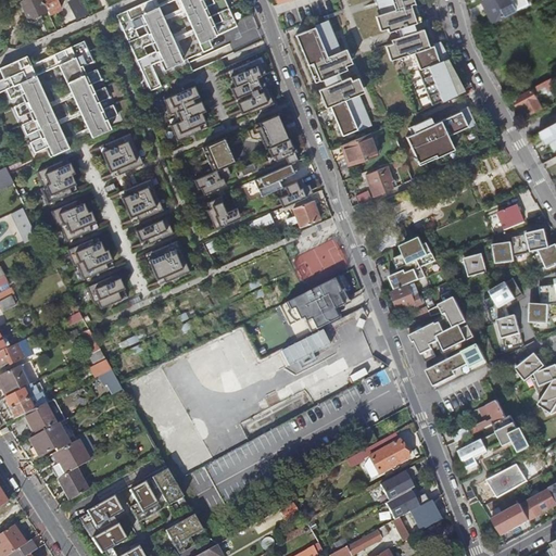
[(47,11),(41,0),(23,0),(20,2),(28,20),(47,11)]
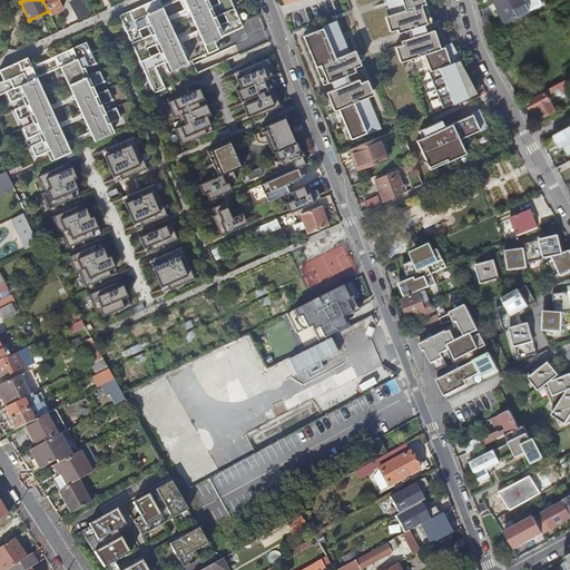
[(43,0),(50,15),(62,9),(57,0),(43,0)]
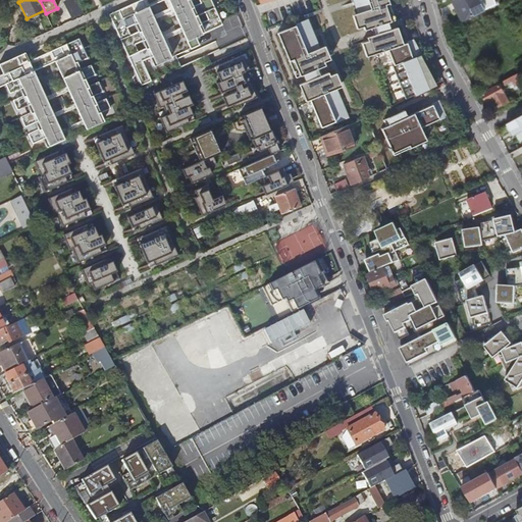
[(141,85),(150,81),(142,60),(149,57),(153,65),(171,57),(168,51),(170,50),(168,45),(166,46),(148,7),(150,6),(147,0),(142,0),(146,7),(121,18),(118,10),(108,14),(141,85)]
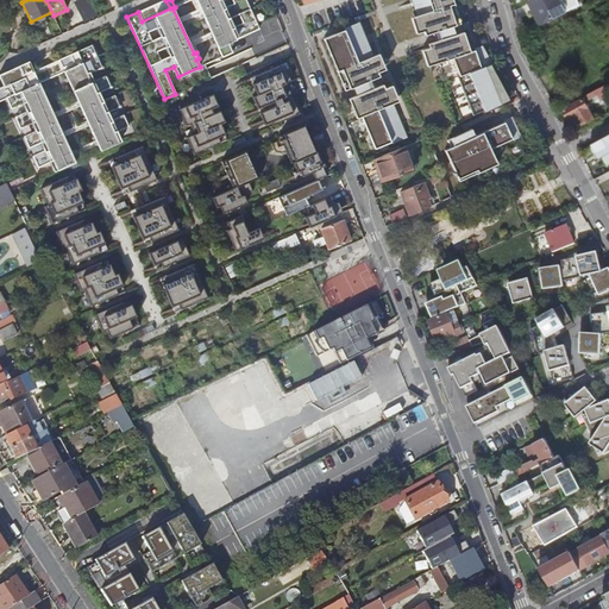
[(165,0),(162,0),(138,12),(142,22),(170,8),(165,0)]
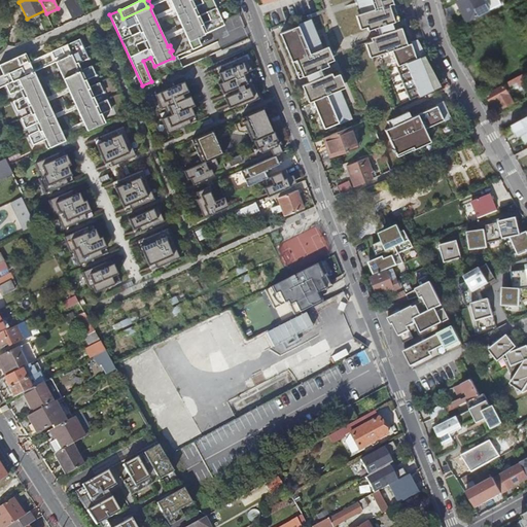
[(157,0),(160,2),(164,0),(169,0),(191,49),(202,44),(199,36),(223,25),(212,0),(157,0)]
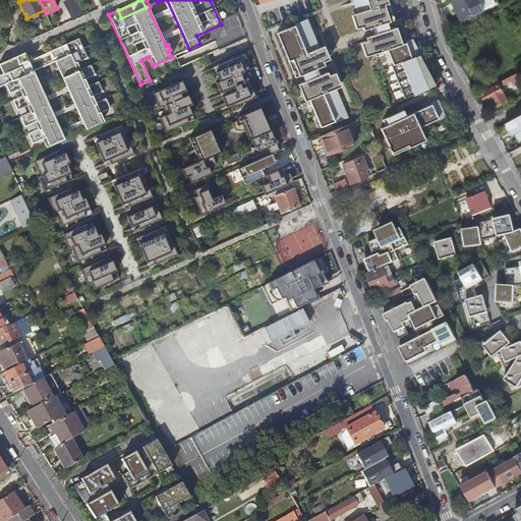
[(381,4),(379,0),(354,0),(358,11),(351,13),(356,27),(362,25),(363,29),(390,20),(385,3),(381,4)]
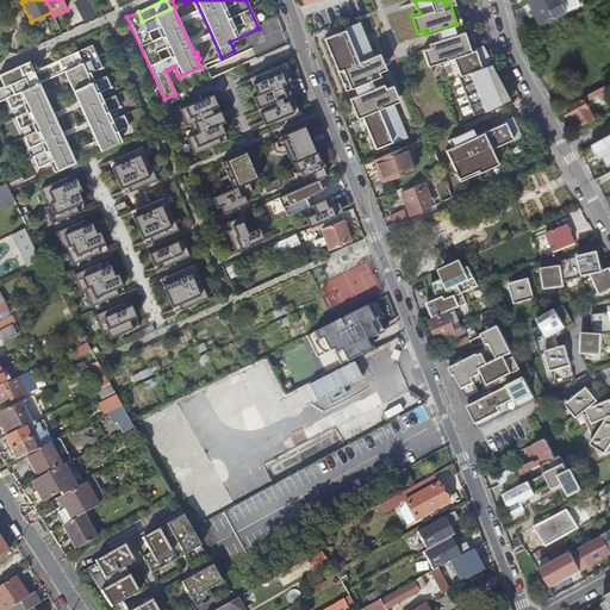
[(459,0),(443,0),(446,5),(450,4),(456,24),(466,20),(459,0)]
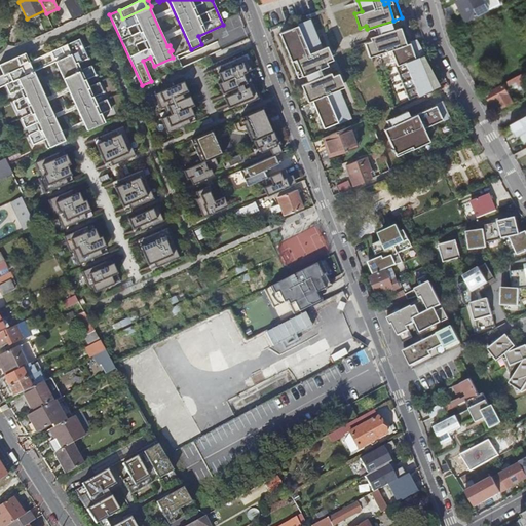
[(489,10),(484,0),(459,0),(470,20),(489,10)]
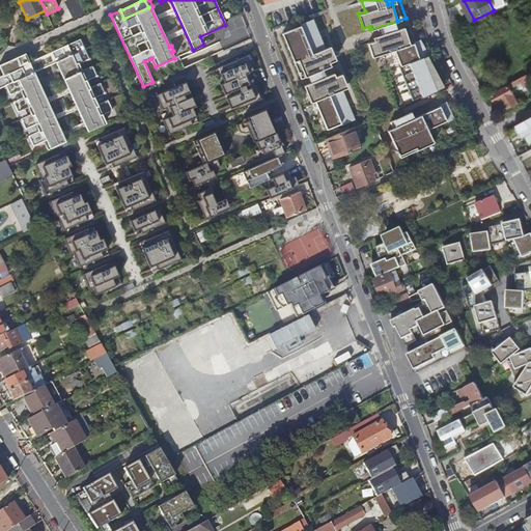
[(324,50),(312,21),(289,30),(301,58),(298,60),(305,77),(331,66),(329,63),(335,60),(330,47),(324,50)]
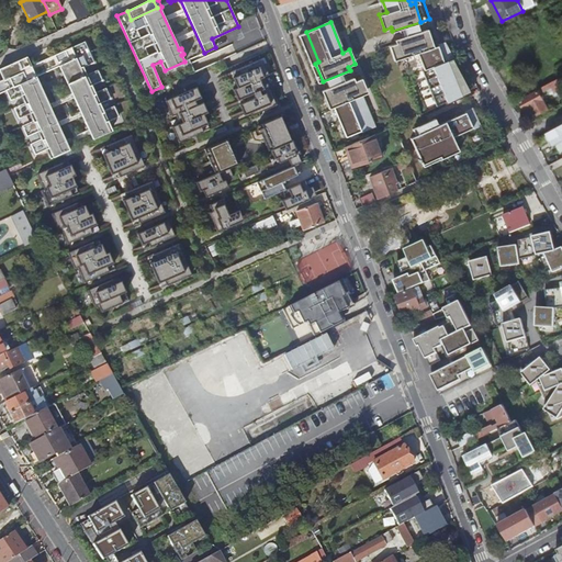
[(433,26),(423,29),(429,47),(438,45),(433,26)]
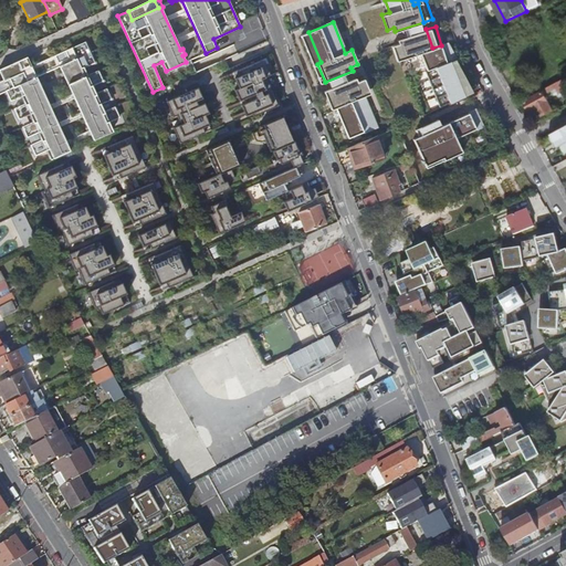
[(441,45),(432,48),(426,29),(398,39),(399,43),(392,45),(398,60),(420,52),(427,71),(449,62),(456,60),(448,44),(441,45)]
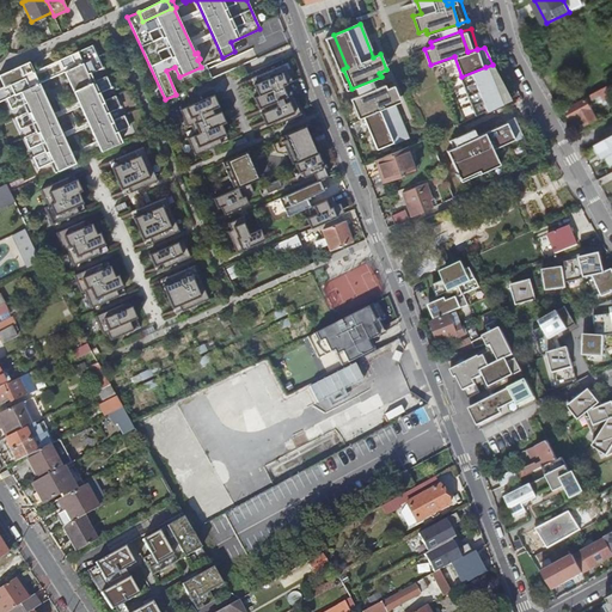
[(83,63),(65,72),(101,151),(121,141),(116,133),(128,127),(123,115),(111,121),(108,112),(120,106),(114,96),(102,101),(98,93),(110,87),(105,77),(93,81),(90,74),(102,68),(92,48),(78,54),(83,63)]
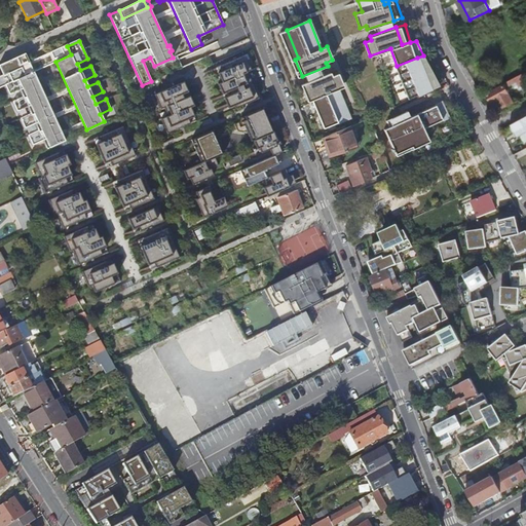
[(71,54),(67,46),(51,53),(55,62),(71,54)]
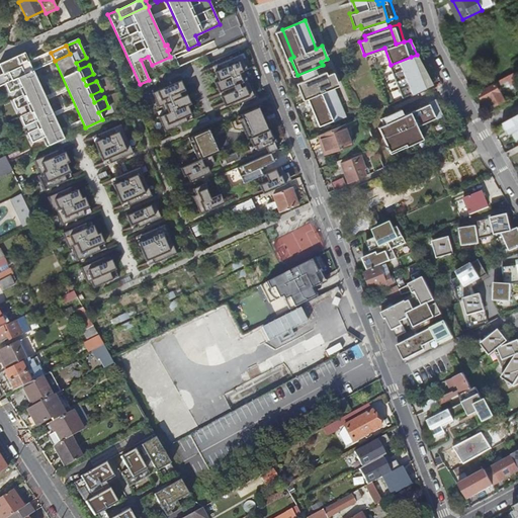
[(63,138),(23,52),(0,62),(0,67),(3,73),(0,74),(0,85),(4,83),(8,92),(19,88),(22,95),(12,99),(16,109),(26,104),(29,111),(19,116),(24,125),(34,120),(37,127),(27,133),(31,143),(41,138),(46,146),(63,138)]
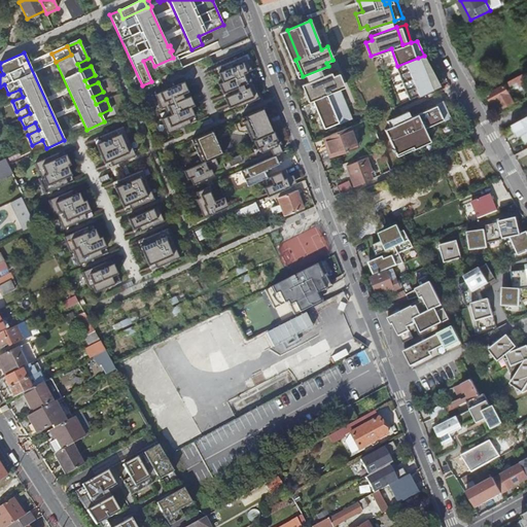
[(251,69),(245,55),(215,67),(222,81),(218,83),(229,107),(235,104),(236,108),(259,98),(247,71),(251,69)]
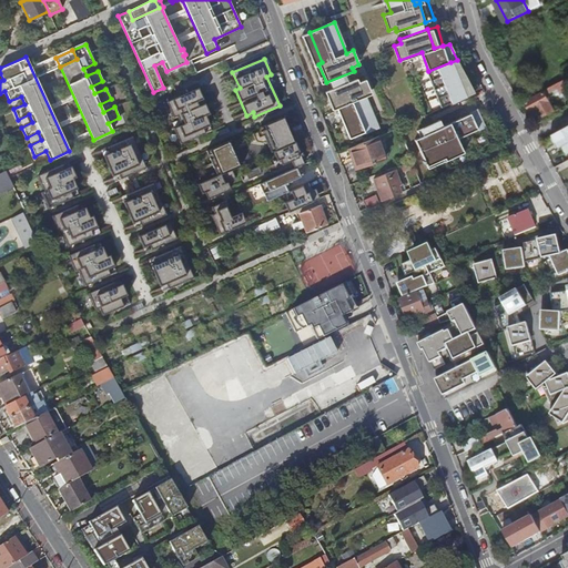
[(457,60),(450,62),(466,97),(475,93),(457,60)]
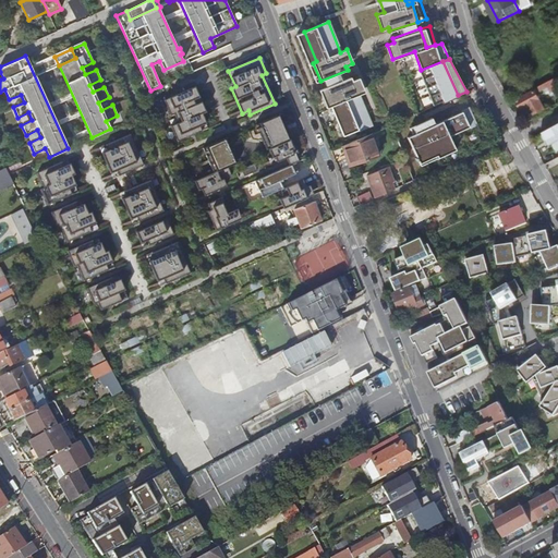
[(421,70),(419,71),(434,107),(448,99),(458,95),(443,61),(421,70)]
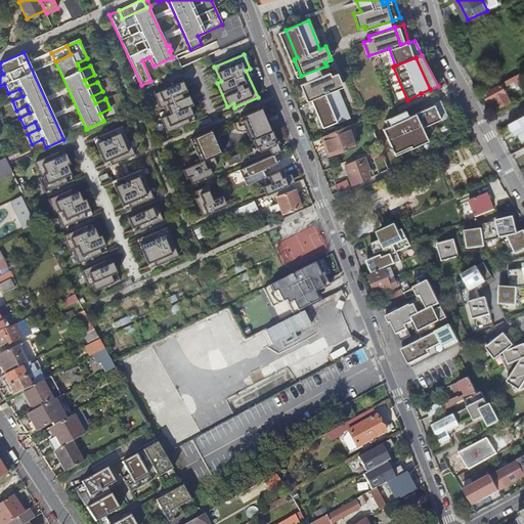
[(329,73),(303,83),(322,128),(347,118),(336,89),(342,87),(337,73),(331,76),(329,73)]
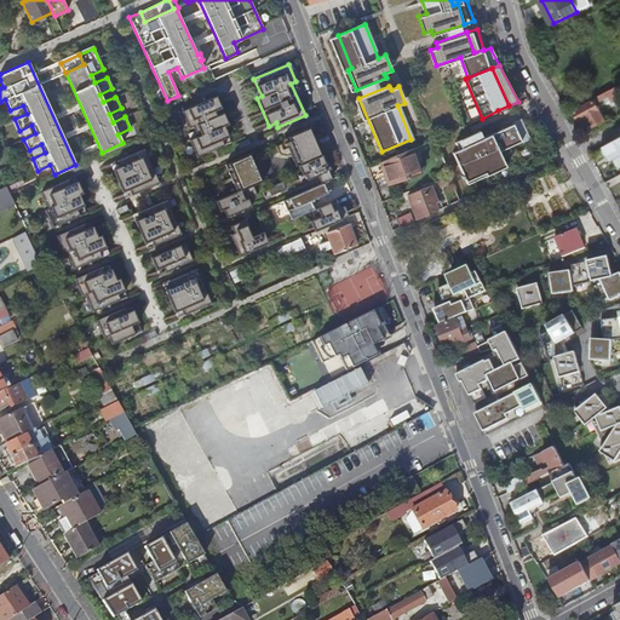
[(609,98),(619,93),(618,91),(619,90),(618,86),(607,92),(609,98)]
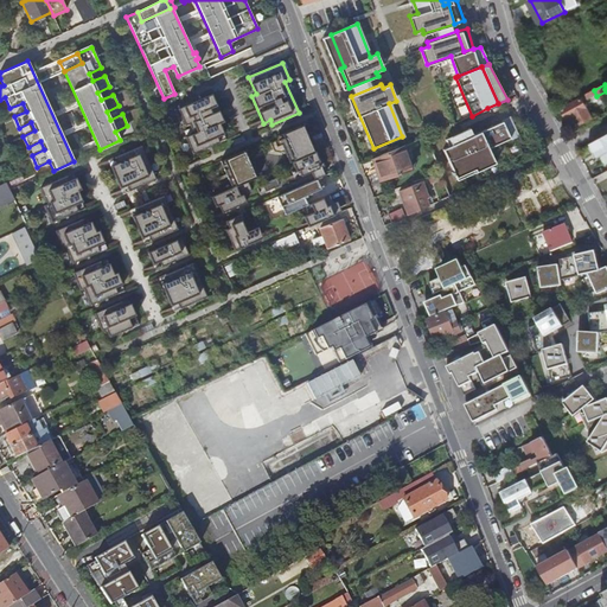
[(211,94),(178,108),(185,126),(190,123),(193,133),(185,136),(193,154),(227,140),(219,123),(223,121),(211,94)]
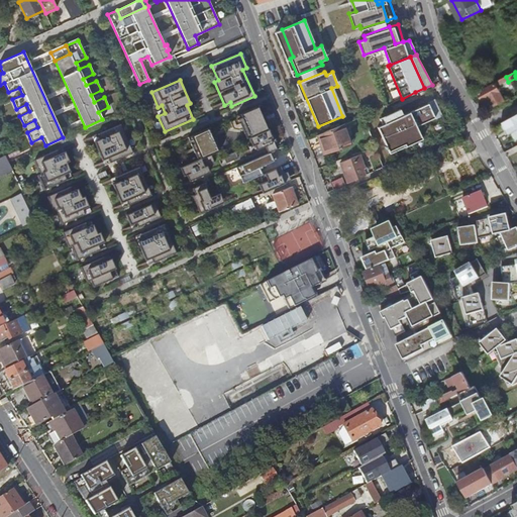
[(505,101),(496,84),(479,93),(483,102),(489,99),(494,107),(505,101)]
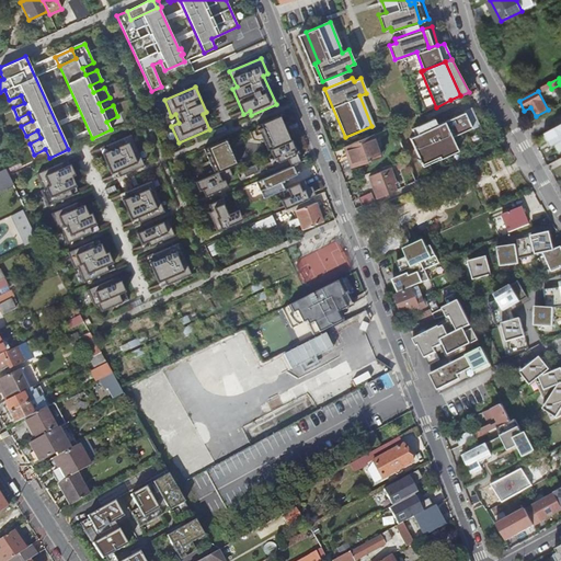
[(415,136),(410,138),(422,164),(456,148),(451,137),(478,125),(471,110),(437,126),(415,136)]
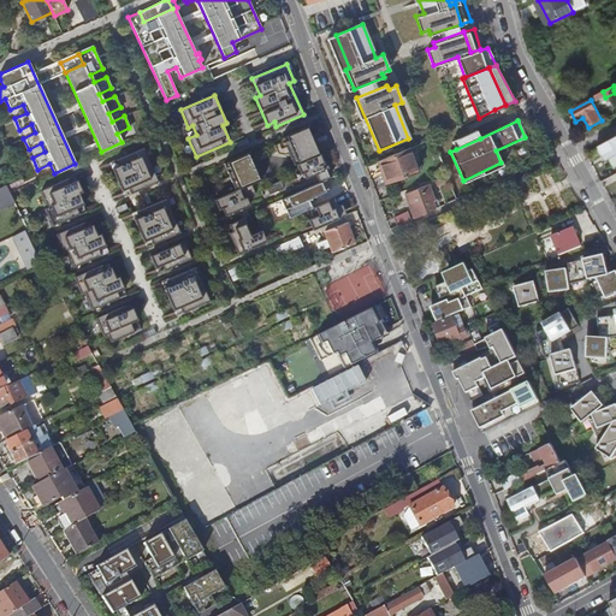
[(307,126),(319,154),(323,153),(309,124),(307,126)]
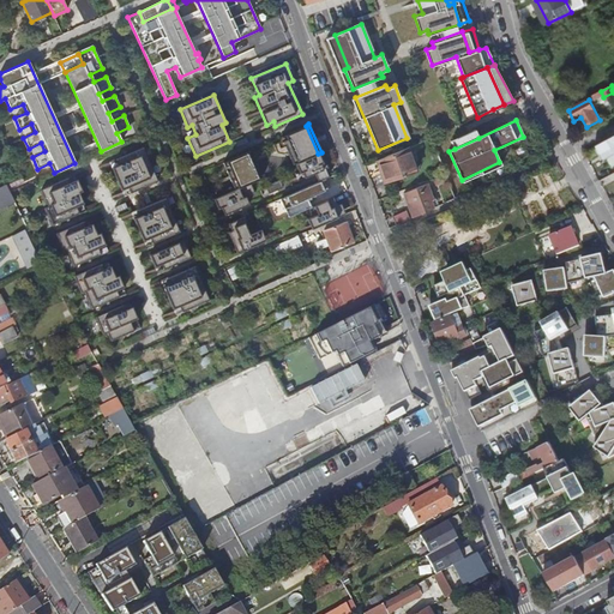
[(284,134),(298,162),(318,154),(306,126),(284,134)]
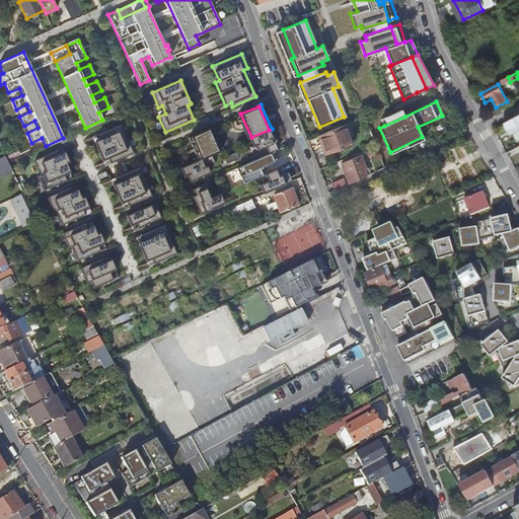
[(381,120),(384,126),(404,117),(401,109),(381,120)]
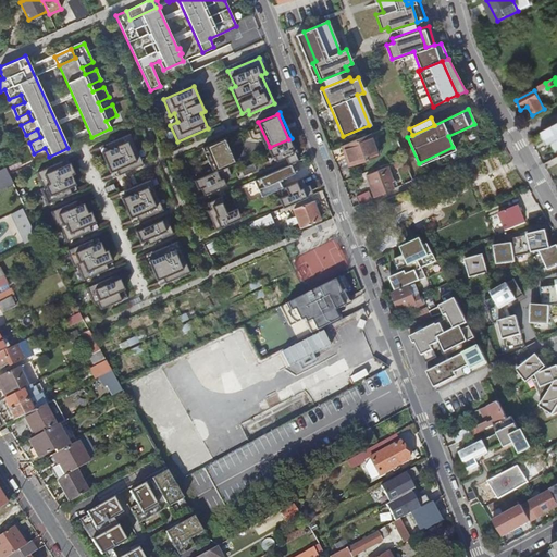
[(268,148),(270,147),(258,122),(255,123),(265,149),(268,148)]
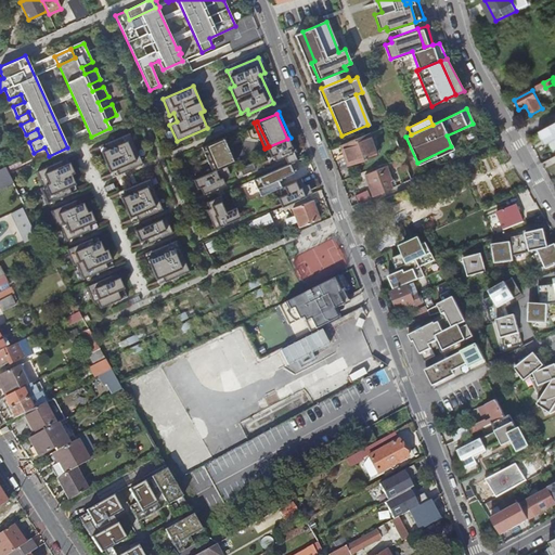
[(554,124),(538,134),(544,146),(547,144),(552,152),(554,149),(554,124)]
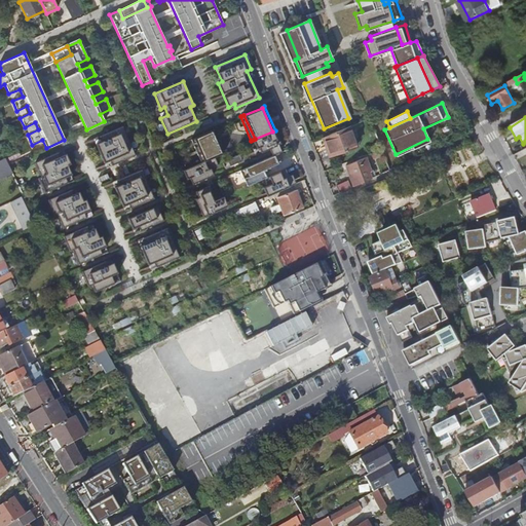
[(135,155),(122,126),(94,139),(106,167),(135,155)]
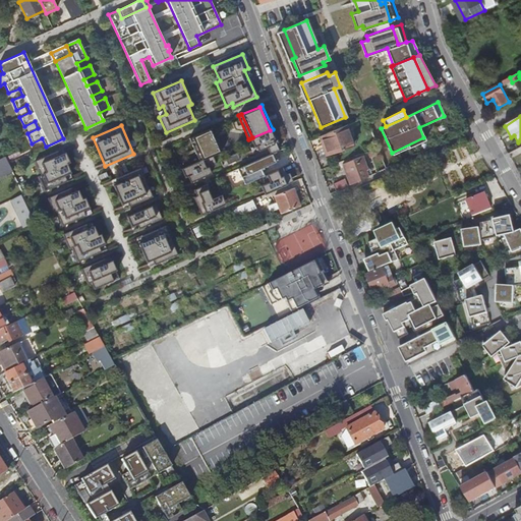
[(345,125),(321,135),(328,156),(352,146),(345,125)]
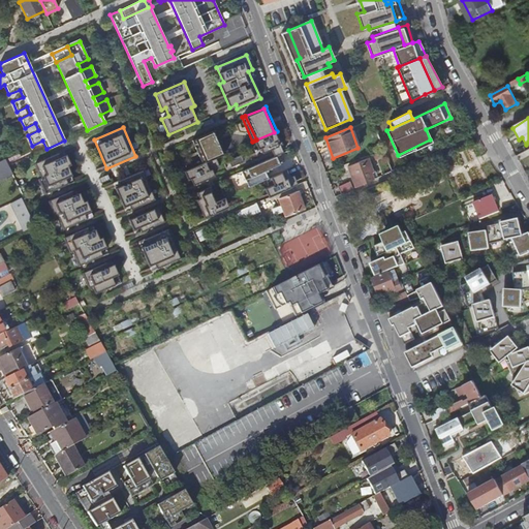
[(211,131),(221,155),(224,153),(214,129),(211,131)]
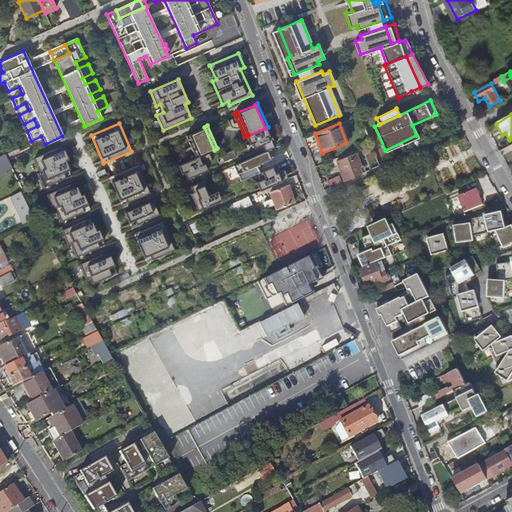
[(186,134),(196,157),(209,152),(214,150),(204,127),(186,134)]
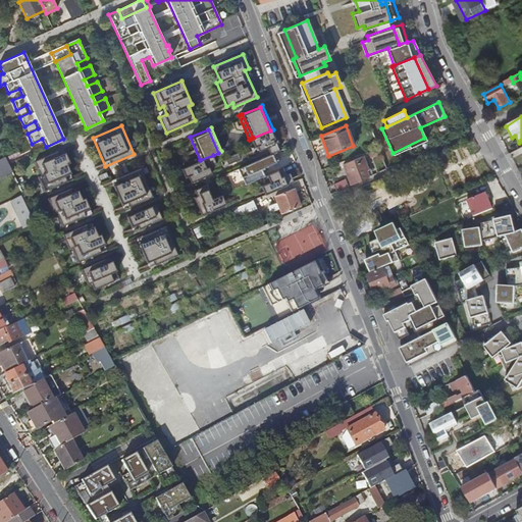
[(278,143),(273,129),(270,131),(253,138),(251,139),(254,146),(251,147),(253,153),(267,147),(270,154),(275,152),(278,151),(275,144),(278,143)]
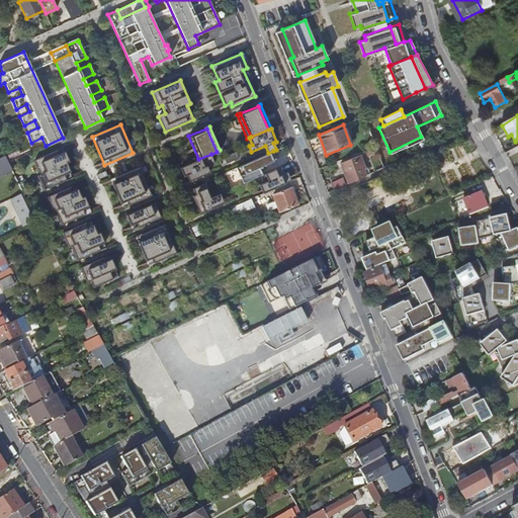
[(196,160),(198,159),(188,136),(186,137),(196,160)]
